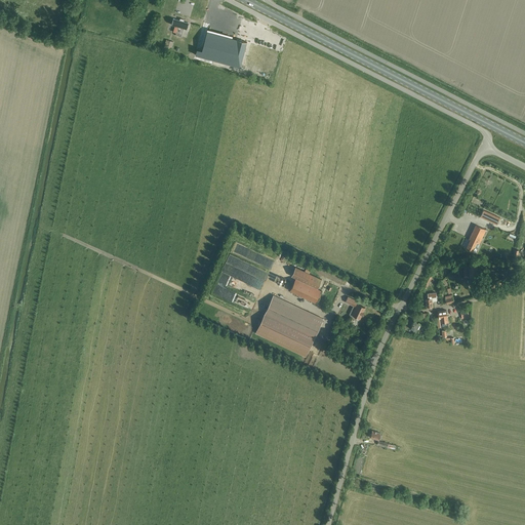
[(184,28),(187,29),(189,23),(173,18),(171,25),(174,26),(173,32),(175,33),(175,35),(180,36),(184,28)]
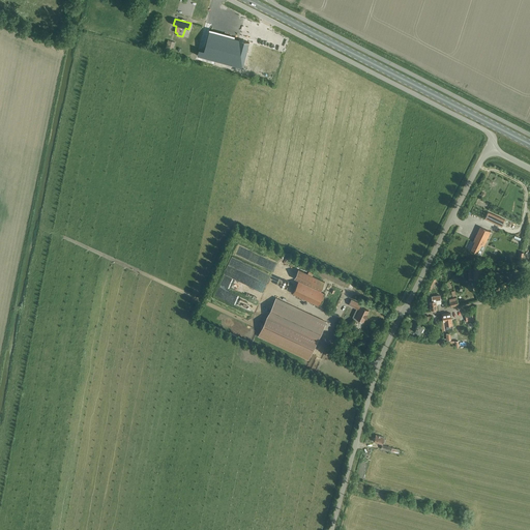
[(197,49),(195,54),(239,67),(246,42),(207,32),(202,50),(197,49)]
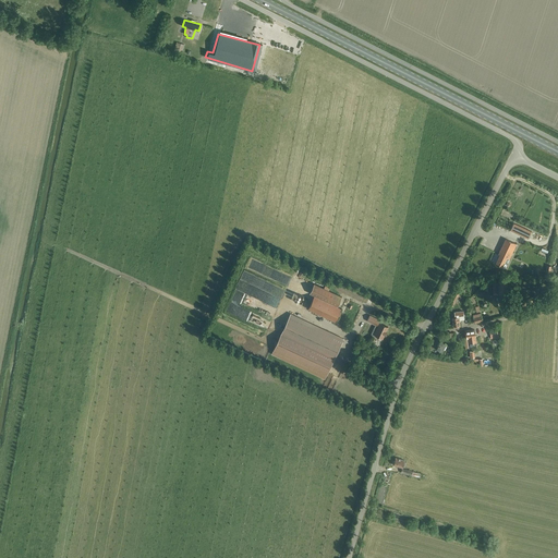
[(174,52),(182,55),(185,44),(177,41),(174,52)]
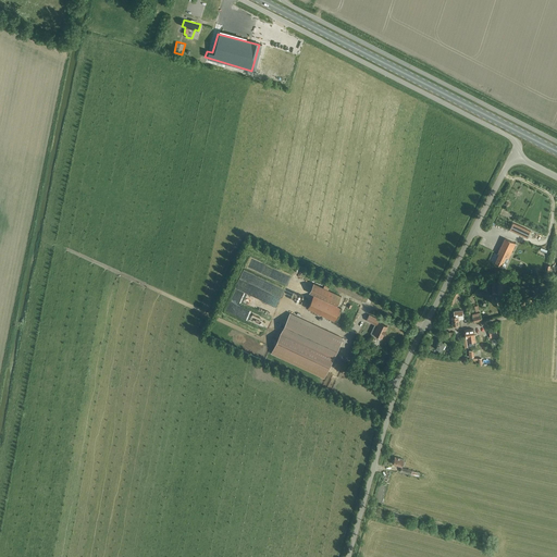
[(508,229),(520,235),(523,229),(511,223),(508,229)]
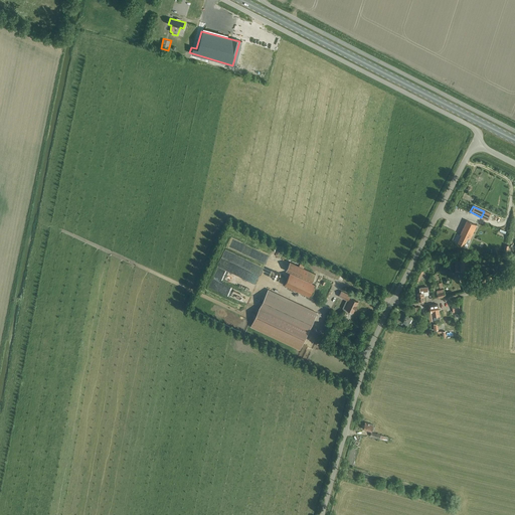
[(473,231),(476,233),(479,226),(467,220),(460,234),(462,234),(458,242),(466,246),(473,231)]
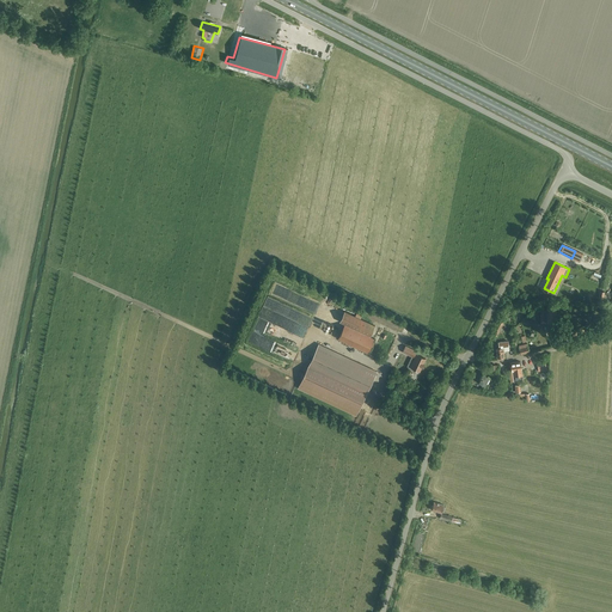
[(265,303),(262,311),(306,331),(311,324),(265,303)]
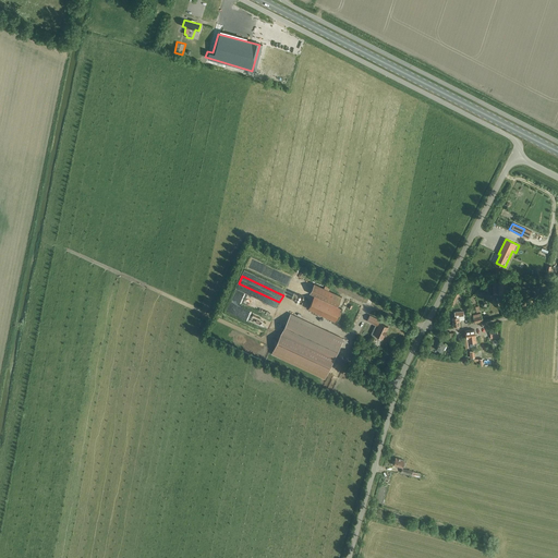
[(307,308),(336,323),(341,310),(337,307),(341,298),(314,284),(310,294),(314,296),(307,308)]
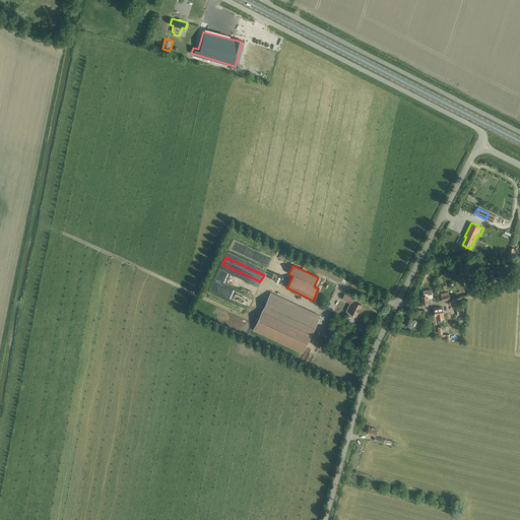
[(223,269),(220,277),(228,279),(230,270),(223,269)]
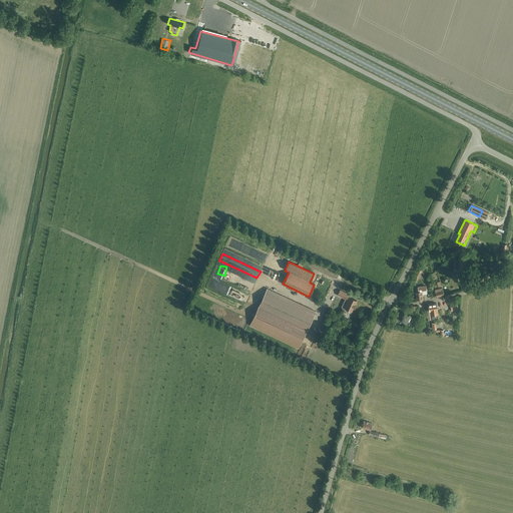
[(416,292),(417,300),(423,299),(422,294),(427,293),(426,286),(418,287),(418,291),(416,292)]
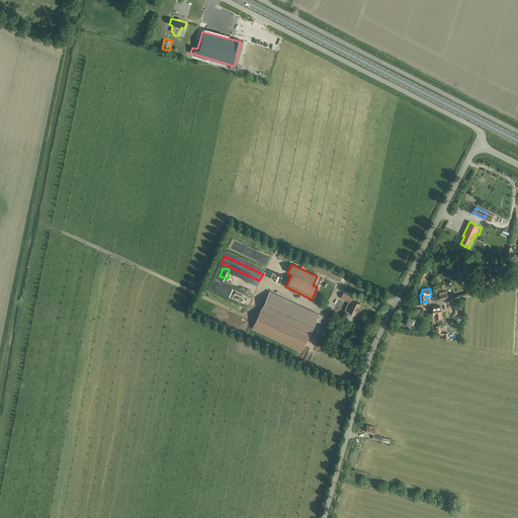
[(438,292),(440,299),(447,297),(445,290),(438,292)]
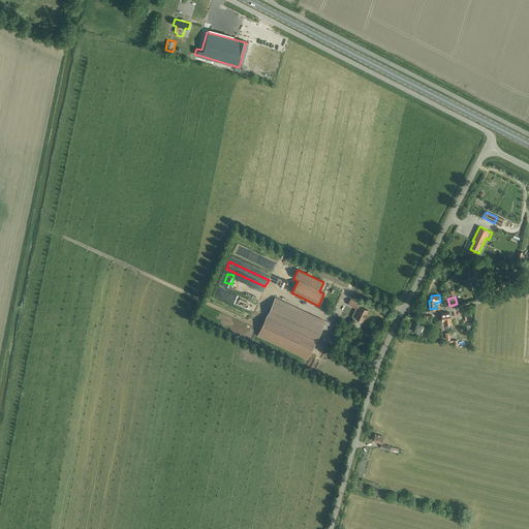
[(266,320),(315,344),(325,321),(275,299),(266,320)]
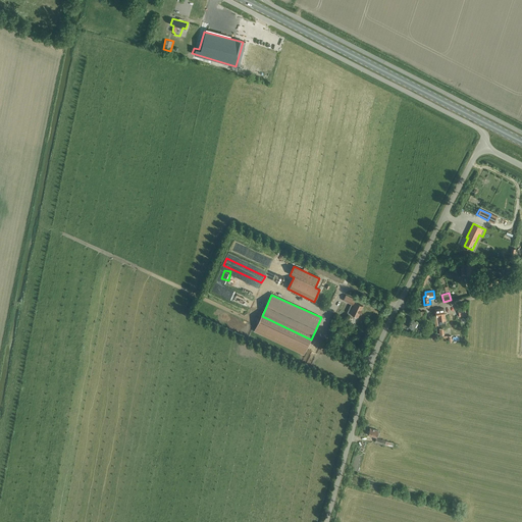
[(245,300),(251,304),(254,299),(247,296),(245,300)]
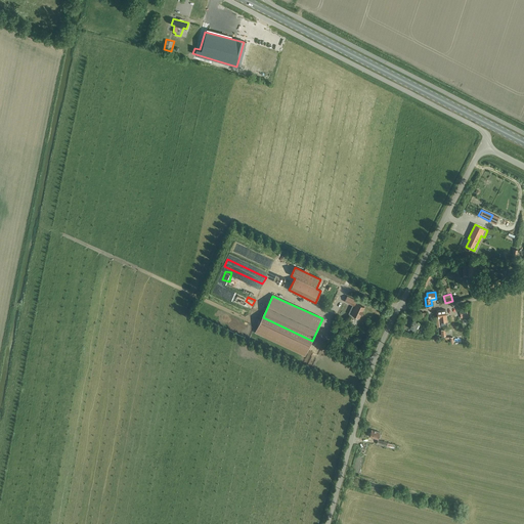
[(356,304),(355,303),(356,301),(347,297),(345,302),(352,305),(348,314),(354,320),(354,319),(355,316),(359,318),(361,314),(362,314),(363,312),(362,311),(364,307),(356,304)]
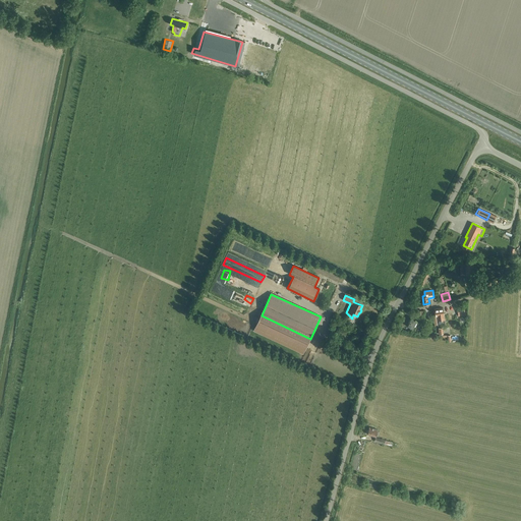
[(302,355),(310,339),(262,315),(253,333),(302,355)]
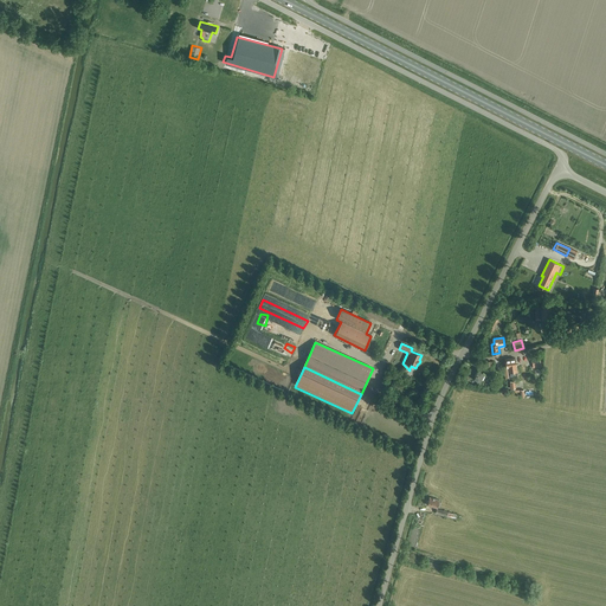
[(475,379),(482,382),(487,375),(478,371),(475,379)]
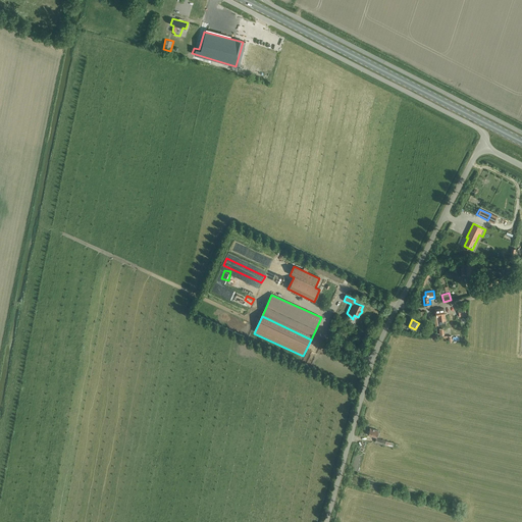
[(367,435),(376,438),(378,431),(369,429),(367,435)]
